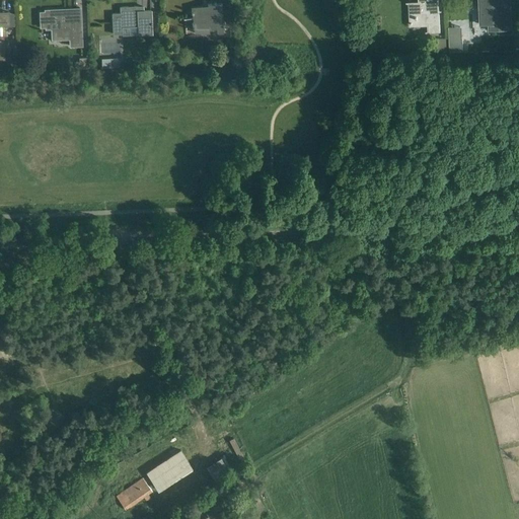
[(418,0),(418,2),(409,2),(409,10),(410,20),(410,23),(427,22),(427,33),(440,33),(439,11),(438,0),(418,0)]
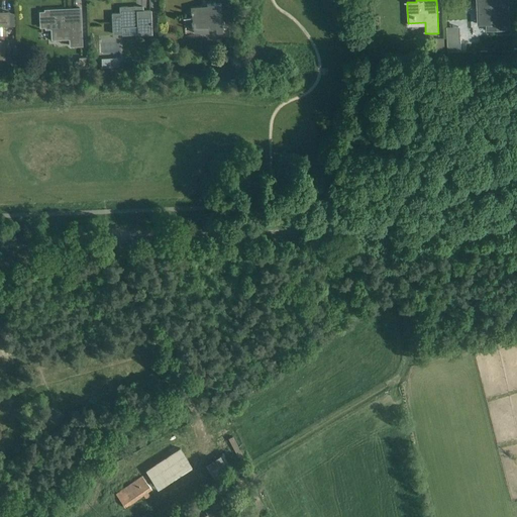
[(487,24),(488,30),(509,29),(507,0),(477,0),(479,25),(487,24)]
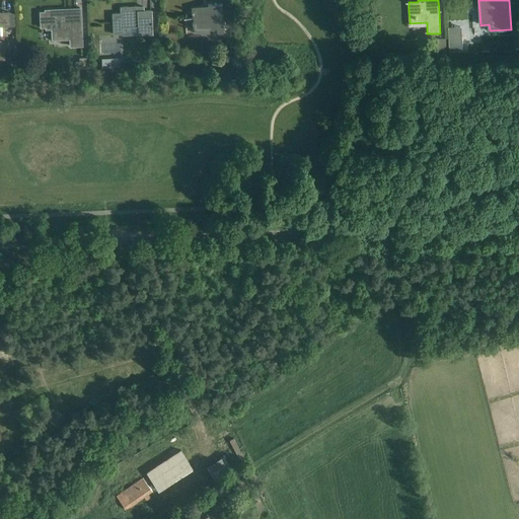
[(202,7),(192,9),(194,23),(192,23),(193,28),(195,28),(195,33),(210,32),(209,28),(217,28),(217,32),(223,32),(223,27),(231,26),(230,15),(222,15),(221,3),(216,3),(208,4),(208,8),(203,9),(202,7)]
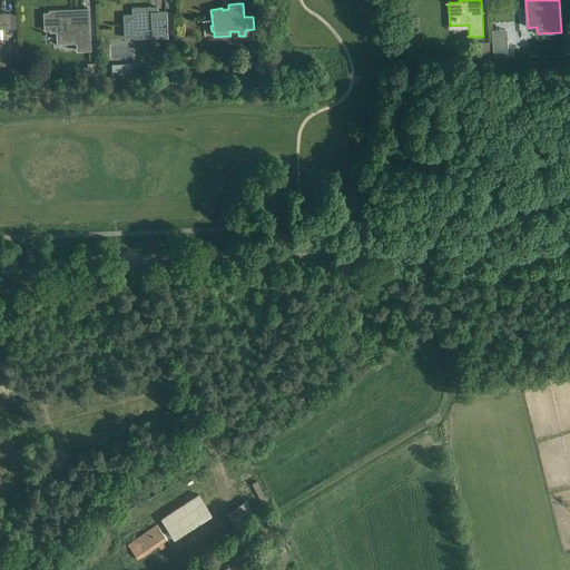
[(133,15),(124,16),(125,37),(134,37),(133,29),(151,28),(153,39),(167,38),(166,22),(166,11),(151,12),(151,7),(133,8),(133,15)]
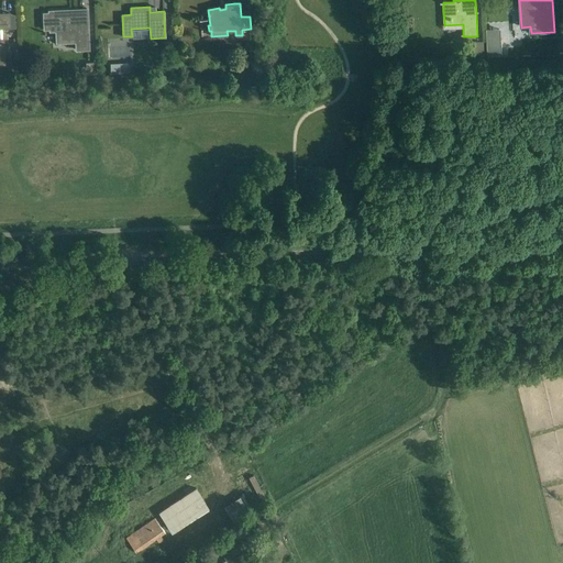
[(50,13),(44,13),(44,30),(51,29),(51,31),(57,31),(57,43),(77,42),(77,50),(88,48),(87,10),(74,11),(63,11),(50,12),(50,13)]
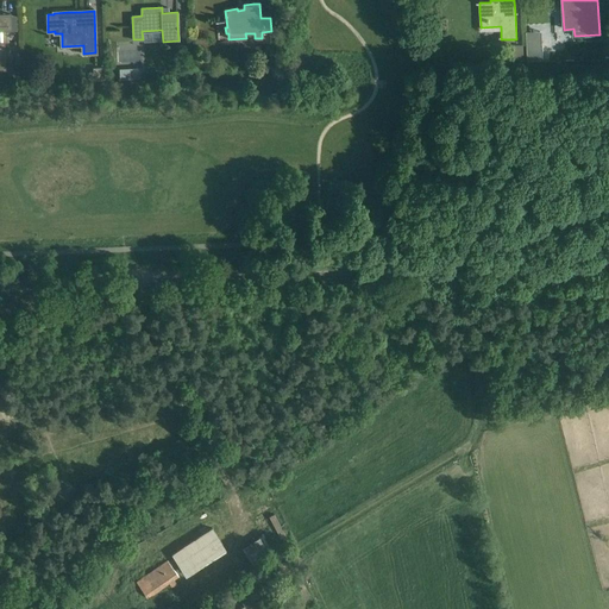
[(0,69),(5,69),(4,57),(4,44),(2,30),(11,30),(11,26),(11,14),(0,14),(0,69)]
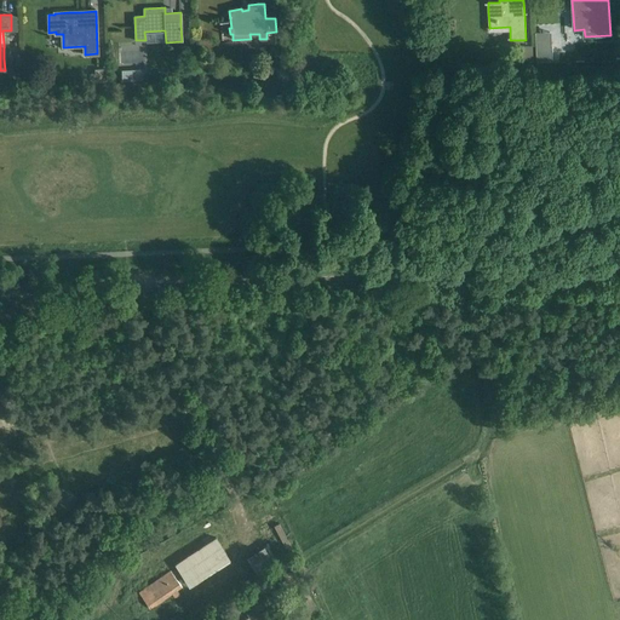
[(551,53),(550,42),(537,44),(538,61),(551,61),(551,53)]
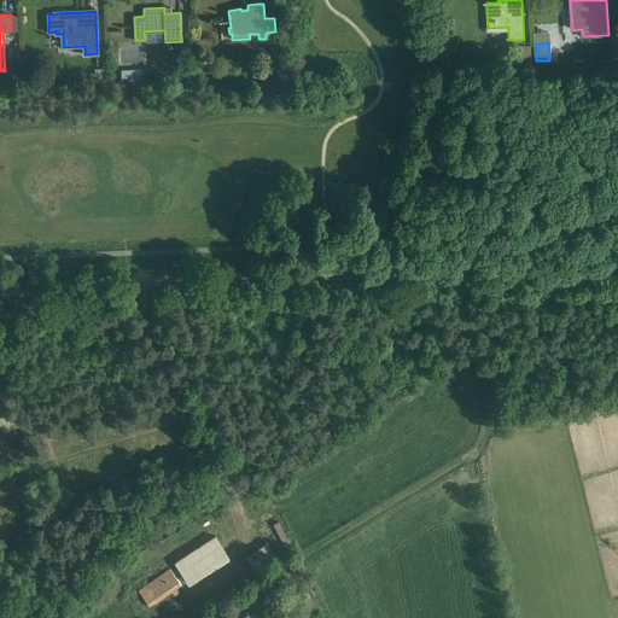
[(531,46),(519,46),(520,60),(531,59),(531,46)]
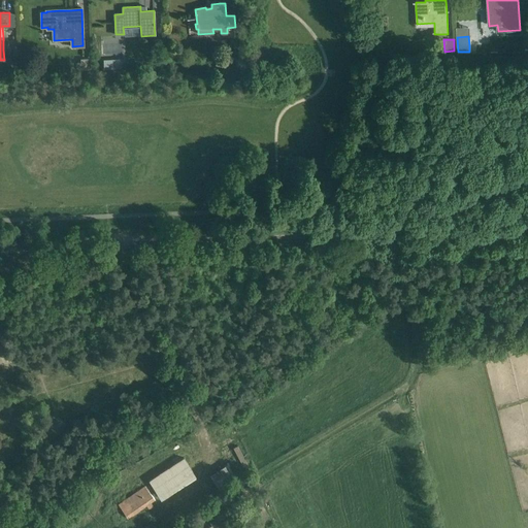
[(91,69),(90,59),(80,59),(80,63),(76,63),(76,69),(91,69)]
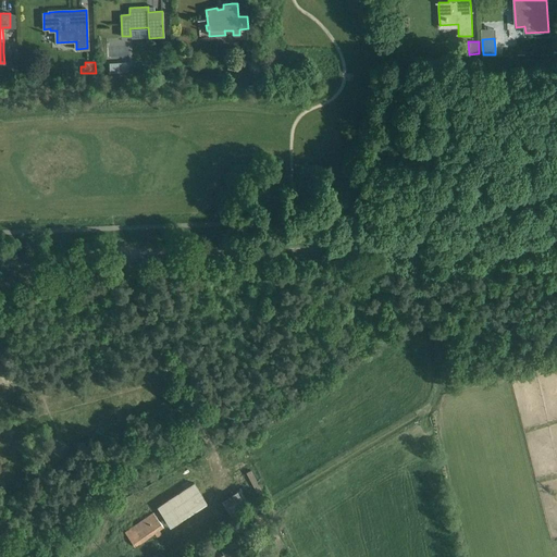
[(17,66),(8,66),(8,75),(19,75),(17,66)]
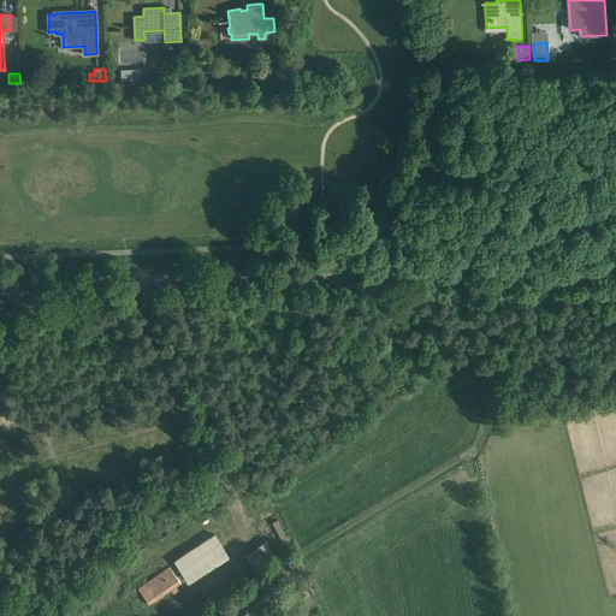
[(278,519),(272,521),(284,548),(290,545),(278,519)]
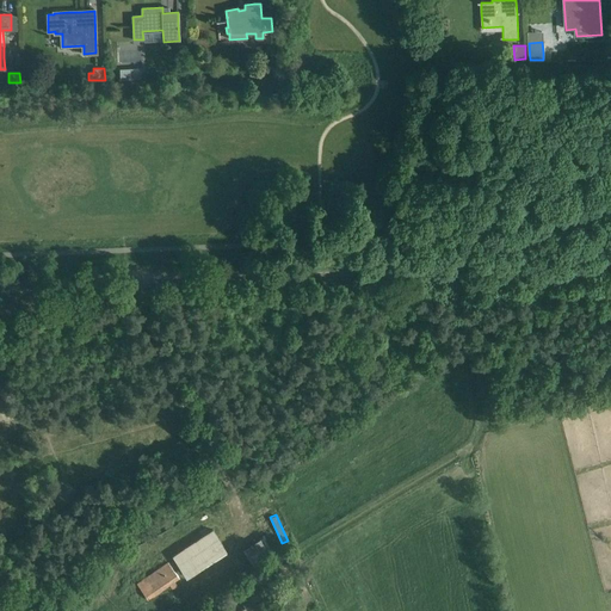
[(218,536),(213,529),(208,532),(173,557),(181,572),(186,568),(189,573),(227,548),(218,536)]
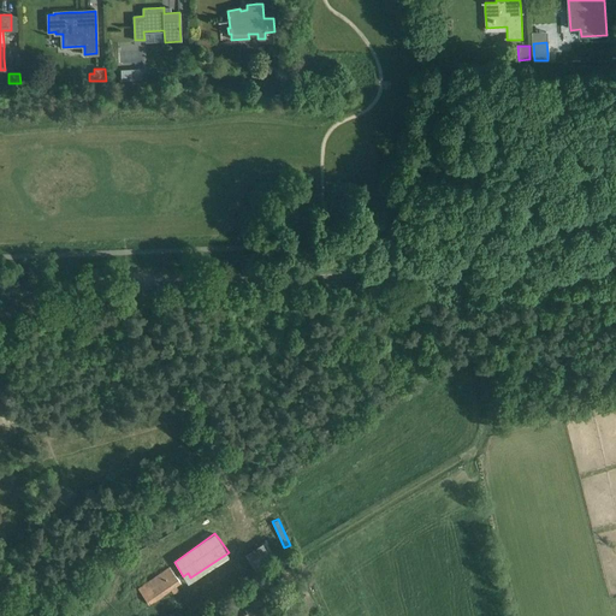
[(276,557),(266,542),(246,555),(255,570),(276,557)]
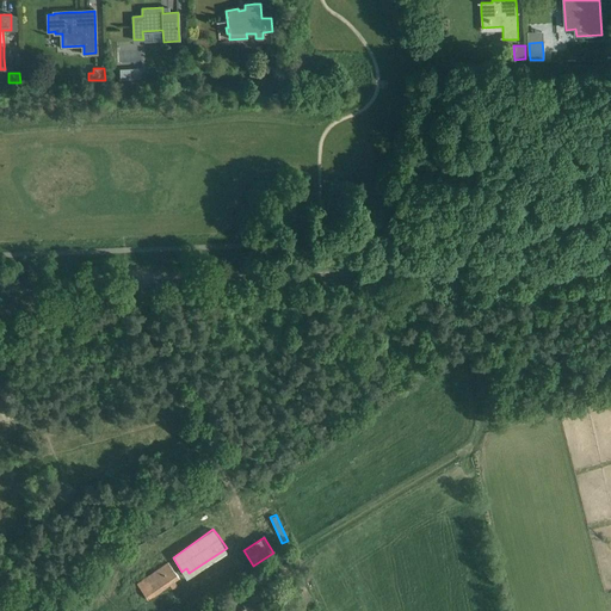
[(179,578),(168,562),(136,584),(148,600),(170,585),(172,590),(177,586),(174,581),(179,578)]
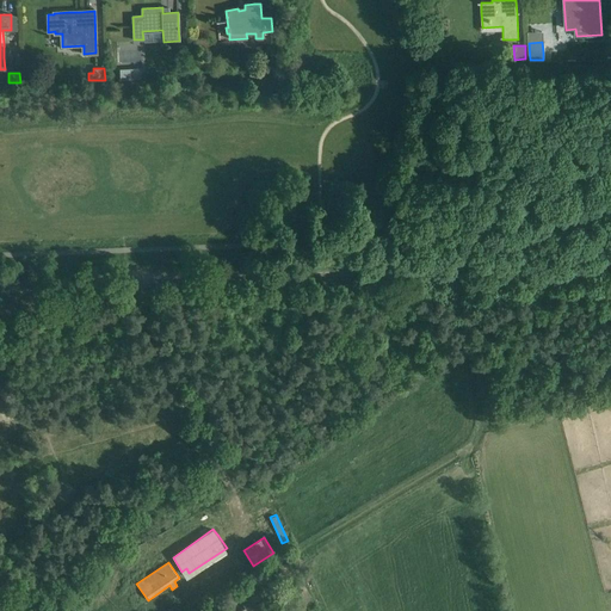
[(303,590),(301,582),(292,587),(301,602),(307,599),(303,590)]
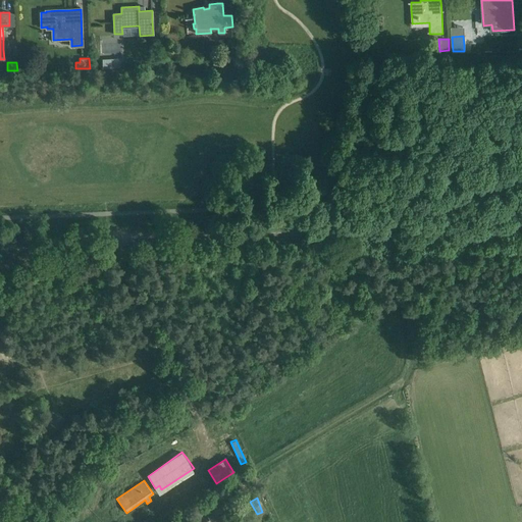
[(210,519),(205,521),(228,521),(219,508),(207,516),(210,519)]
